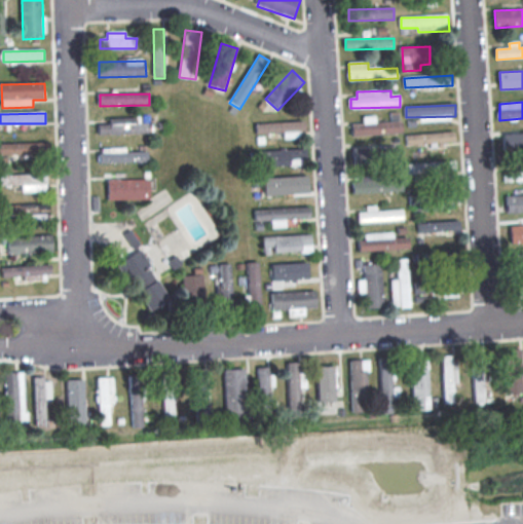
[(364,124),(352,125),(353,137),(403,135),(402,122),(376,123),(376,117),(364,117),(364,124)]
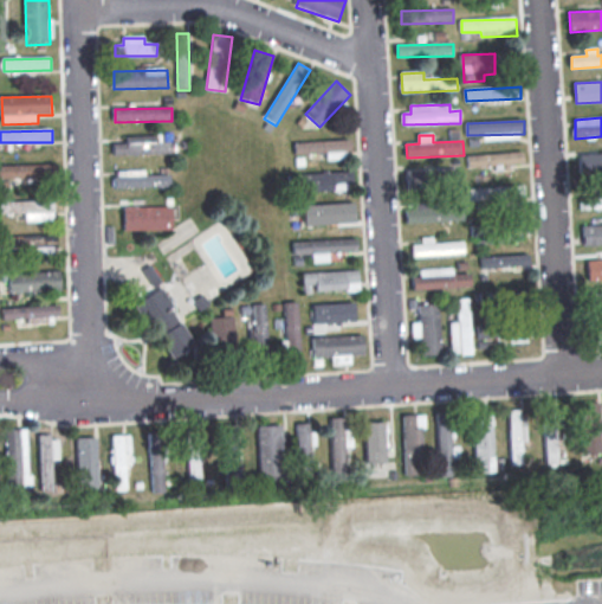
[(127,137),(128,145),(115,145),(115,156),(177,154),(177,142),(162,142),(162,136),(127,137)]
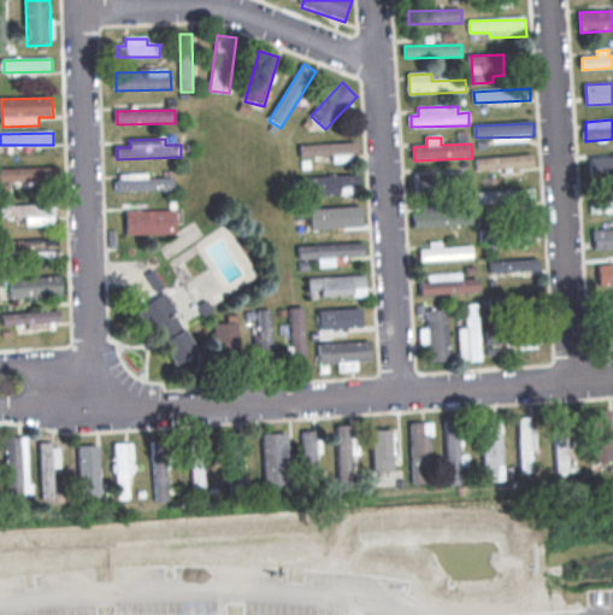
[(358,156),(358,144),(301,146),(301,158),(358,156)]
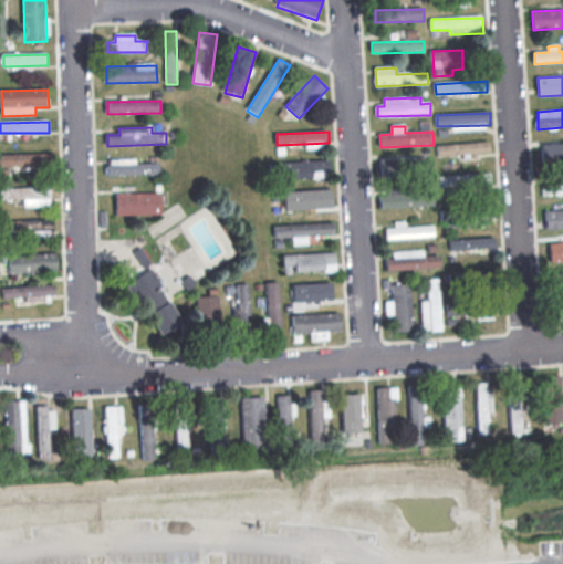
[(439,156),(491,155),(491,144),(438,145),(439,156)]
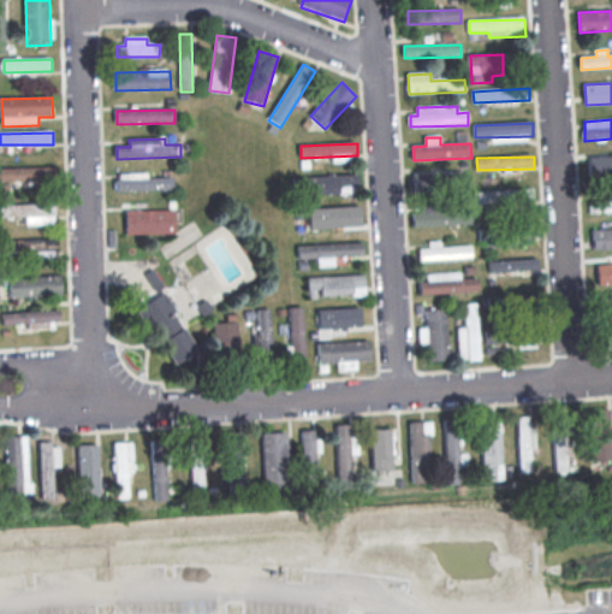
[(611,157),(590,158),(592,178),(611,177),(611,157)]
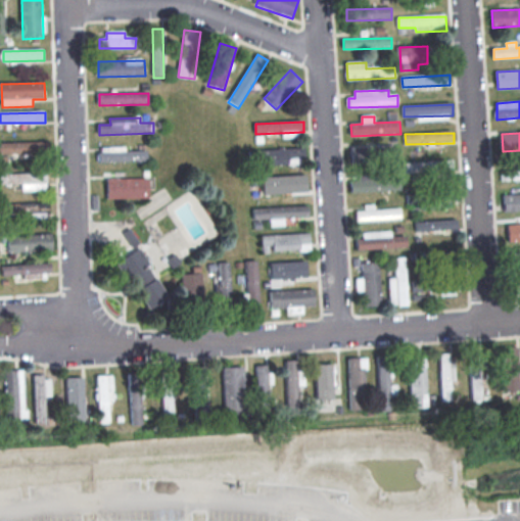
[(0,156),(48,154),(47,142),(0,144),(0,156)]
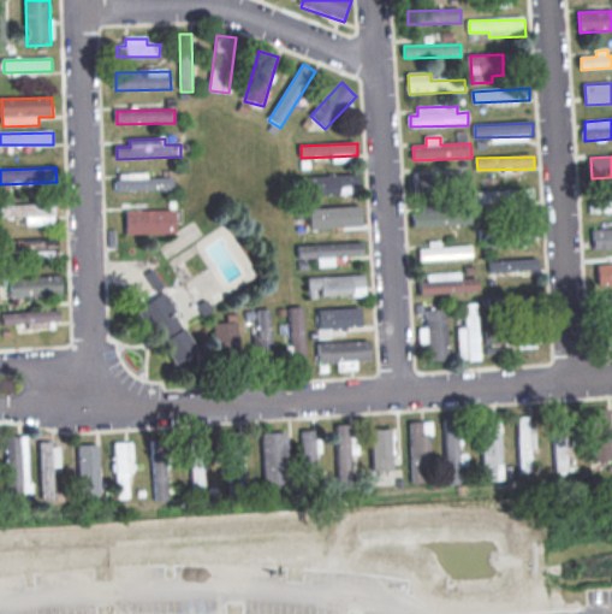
[(303,177),(303,196),(358,195),(358,176),(303,177)]
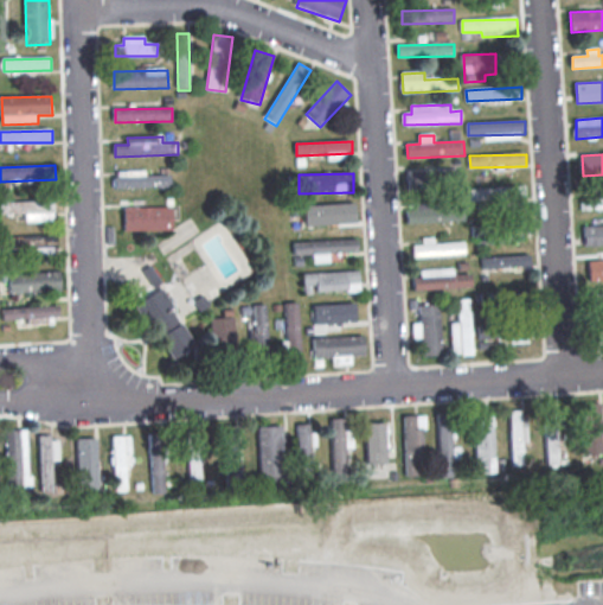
[(172,188),(172,177),(115,178),(115,190),(172,188)]
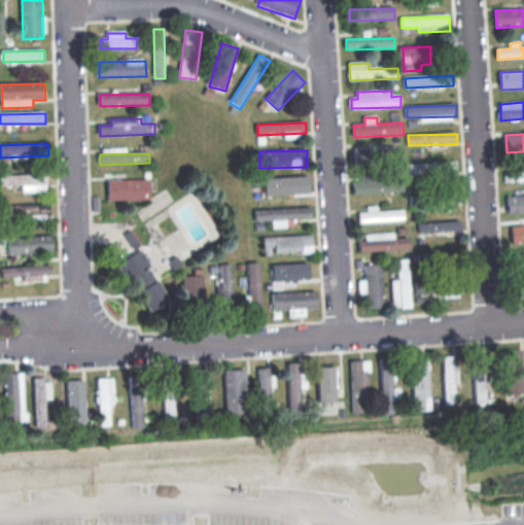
[(410,165),(411,179),(442,177),(441,164),(410,165)]
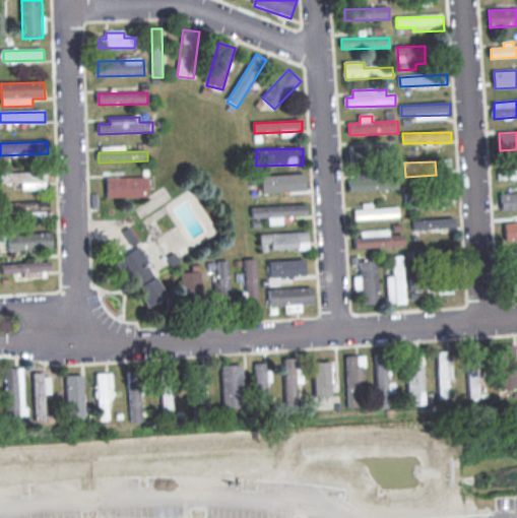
[(516,165),(500,165),(500,180),(516,179),(516,165)]
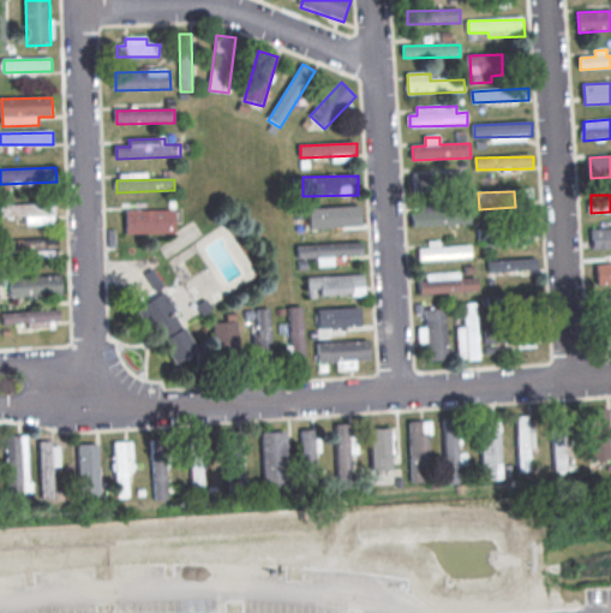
[(3,204),(3,218),(28,216),(29,226),(57,225),(57,203),(3,204)]
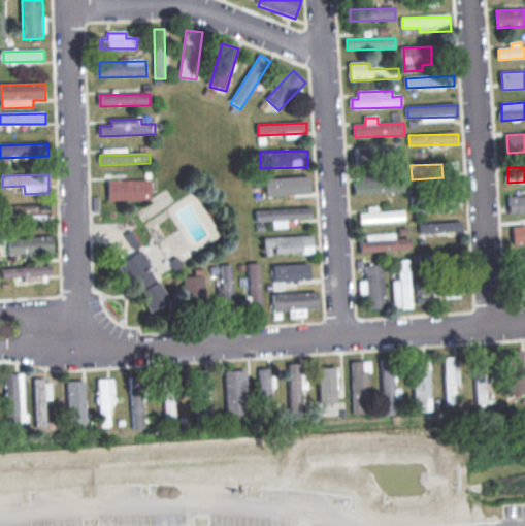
[(312,196),(310,177),(266,179),(267,197),(312,196)]
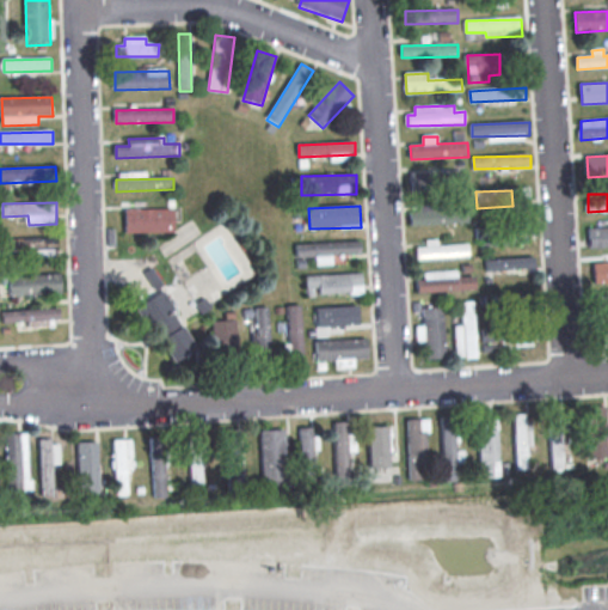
[(174,209),(127,211),(128,235),(174,233),(174,209)]
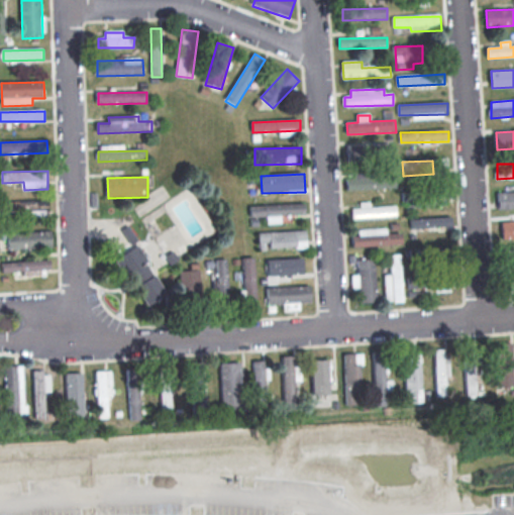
[(397,190),(396,177),(347,178),(347,191),(397,190)]
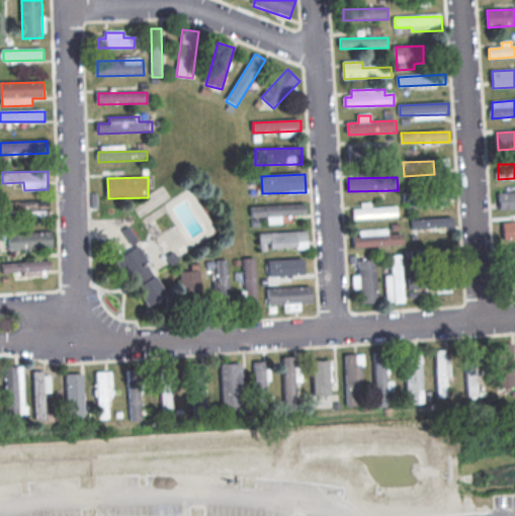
[(501,210),(514,209),(514,192),(500,193),(501,210)]
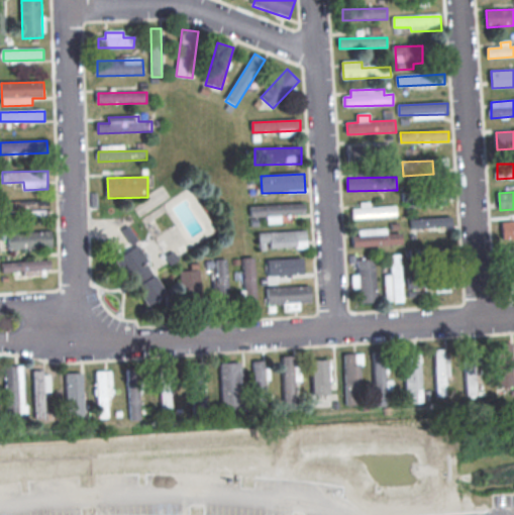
[(5,214),(27,214),(27,217),(49,217),(49,201),(5,202),(5,214)]
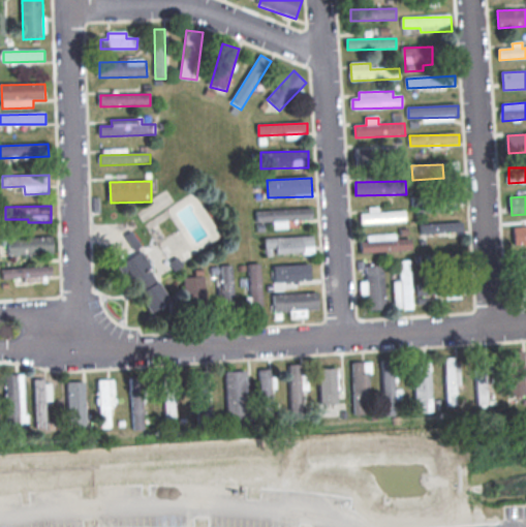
[(406,212),(380,213),(379,208),(369,208),(369,214),(362,214),(362,224),(406,222),(406,212)]
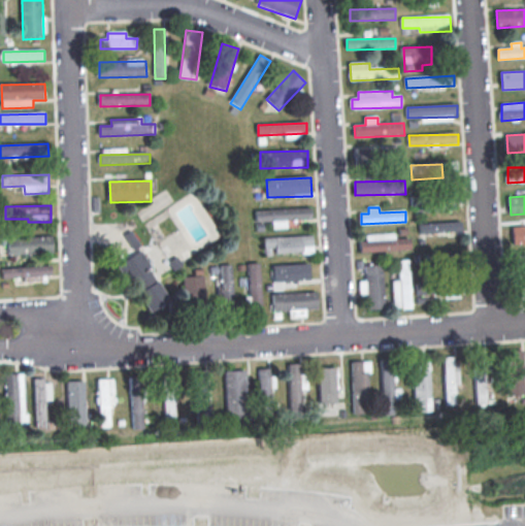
[(288,221),(313,220),(313,208),(257,210),(258,223),(274,222),(274,230),(289,229),(288,221)]
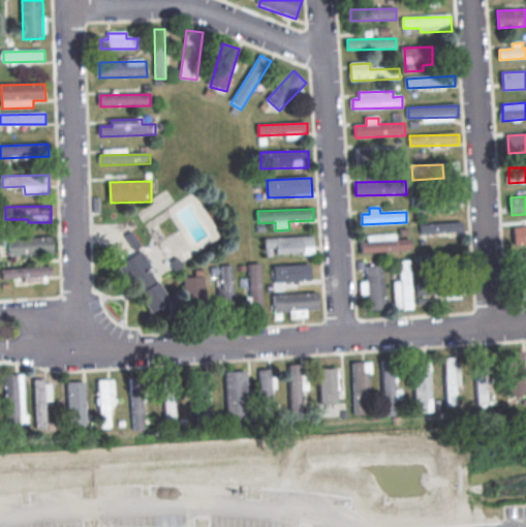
[(463,223),(423,224),(423,235),(464,234),(463,223)]
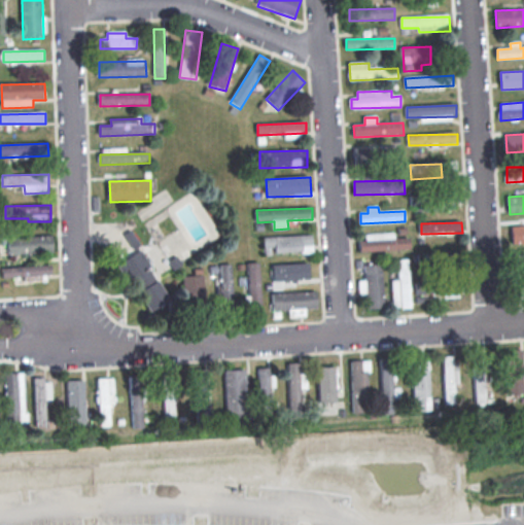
[(523,225),(514,226),(514,244),(523,243),(523,225)]
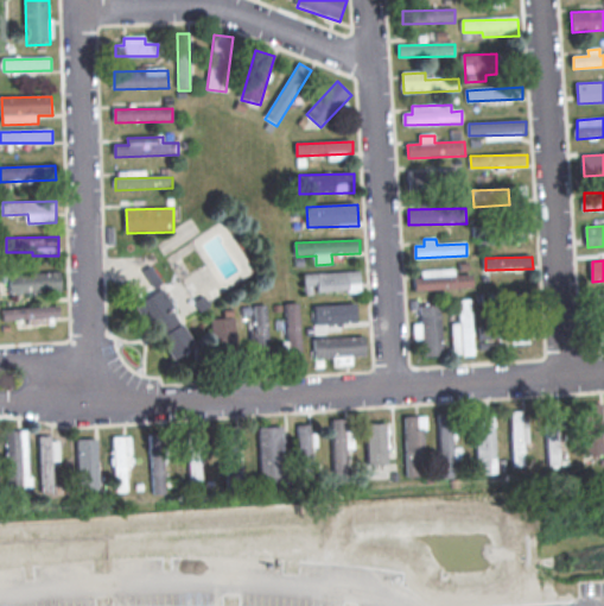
[(361,272),(305,275),(306,295),(362,292),(361,272)]
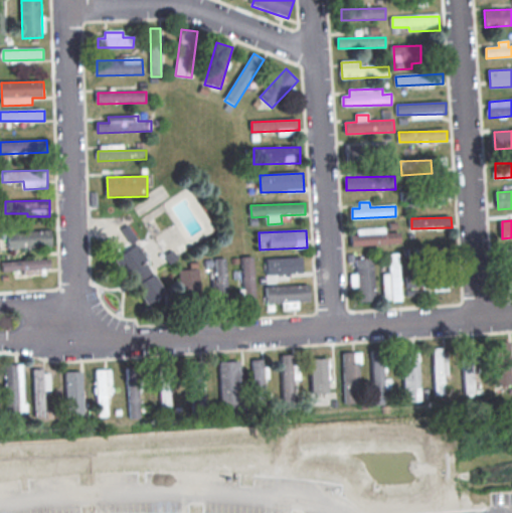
[(386,233),(386,230),(352,231),(352,246),(400,244),(400,233),(386,233)]
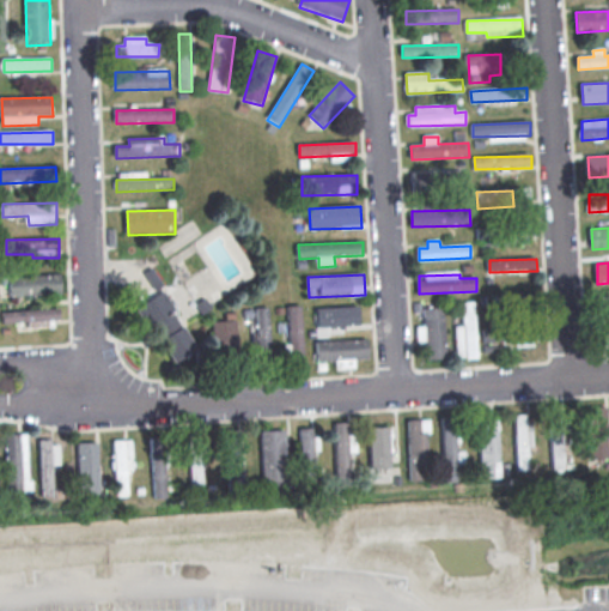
[(64,296),(64,276),(12,278),(12,297),(64,296)]
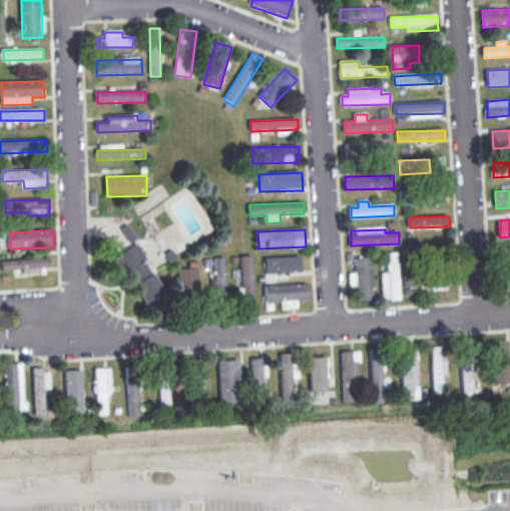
[(119,256),(144,306),(165,296),(140,244),(119,256)]
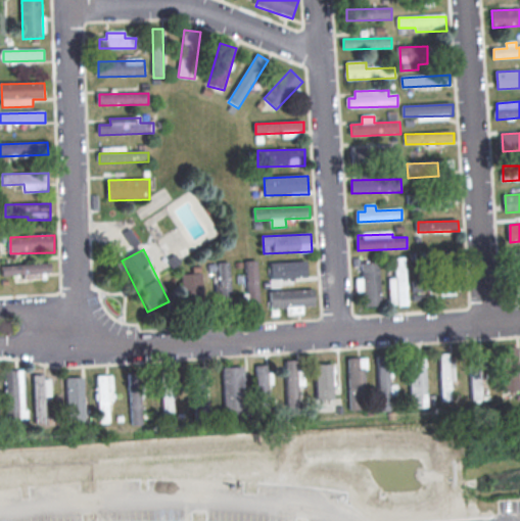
[(390,279),(391,306),(409,305),(408,257),(396,258),(396,279),(390,279)]
